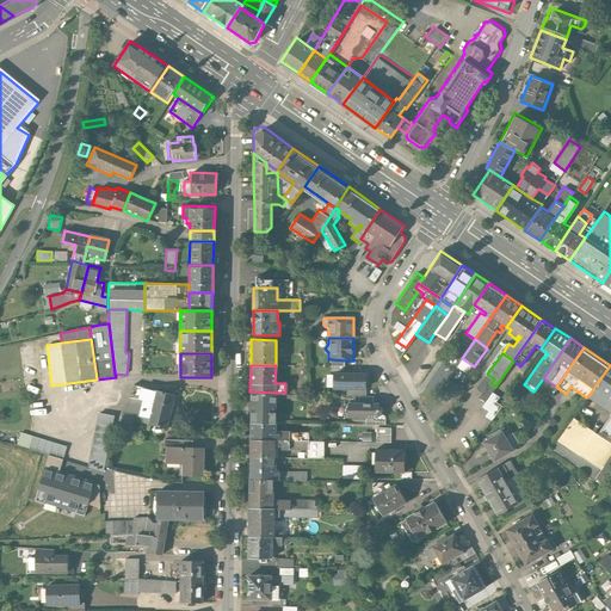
[(590,394),(610,408),(610,365),(590,394)]
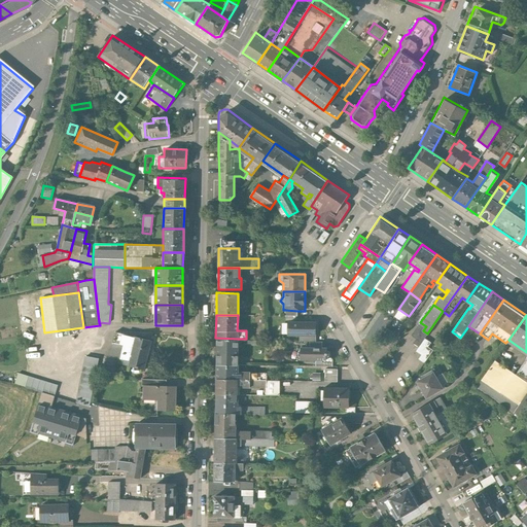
[(287,320),(287,335),(300,336),(315,336),(315,321),(287,320)]
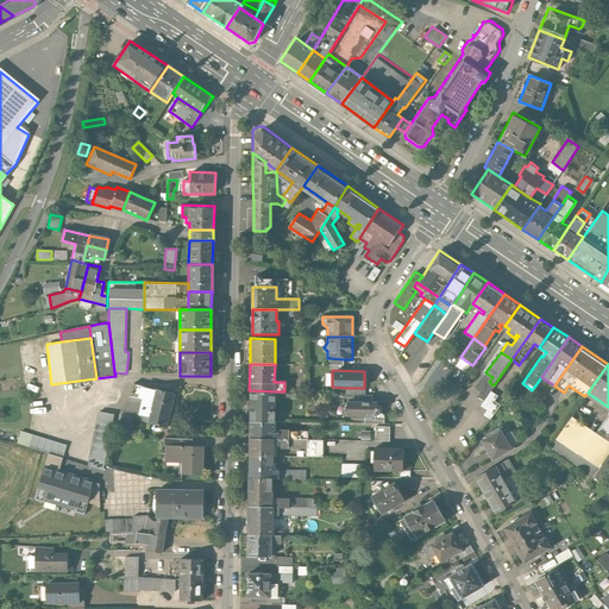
[(484,401),(490,391),(494,385),(489,382),(493,377),(485,372),(475,387),(482,391),(478,396),(484,401)]
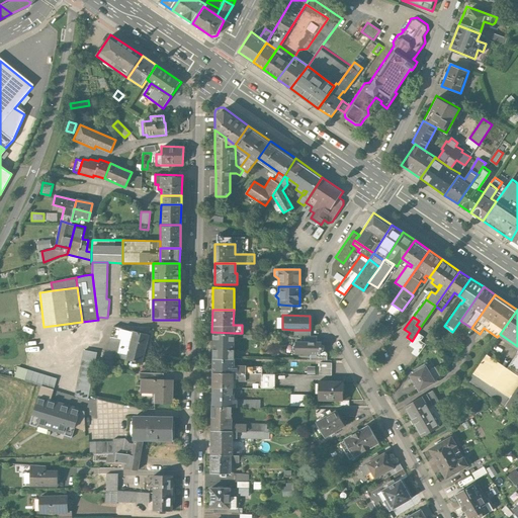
[(148,336),(113,328),(107,350),(115,352),(113,358),(141,364),(148,336)]
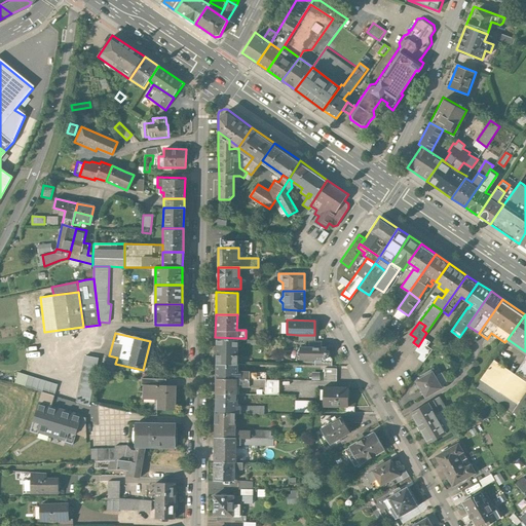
[(215,337),(215,363),(236,363),(237,338),(215,337)]
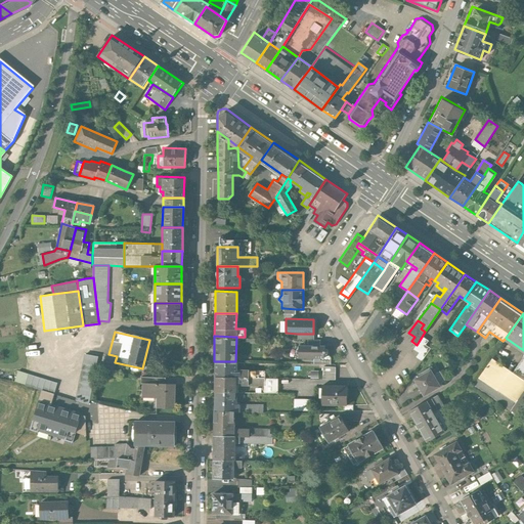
[(428,341),(422,337),(417,345),(413,349),(419,352),(415,357),(421,361),(429,348),(425,345),(428,341)]
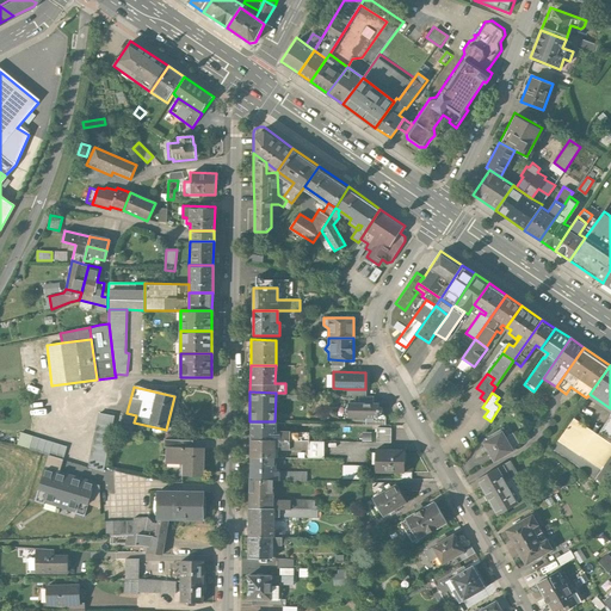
[(359,401),(347,401),(347,406),(346,407),(345,408),(345,409),(345,411),(346,412),(347,413),(347,417),(366,417),(386,418),(381,412),(382,411),(382,409),(382,408),(381,407),(380,406),(378,406),(378,401),(374,401),(359,401)]
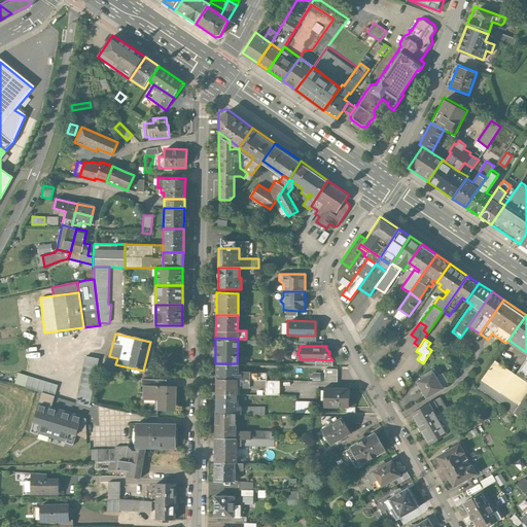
[(99,358),(84,356),(75,402),(78,403),(89,407),(90,401),(99,358)]
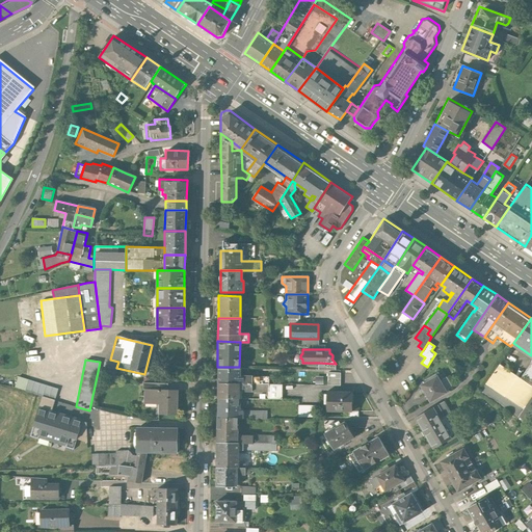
[(531,360),(520,377),(531,386),(531,360)]
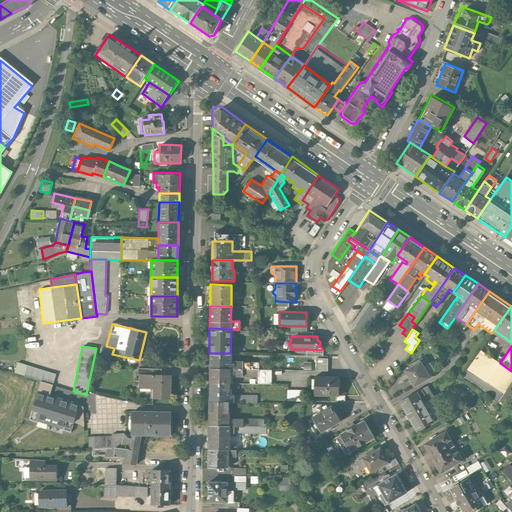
[(511,380),(511,371),(500,363),(482,350),(464,376),(499,400),(511,380)]
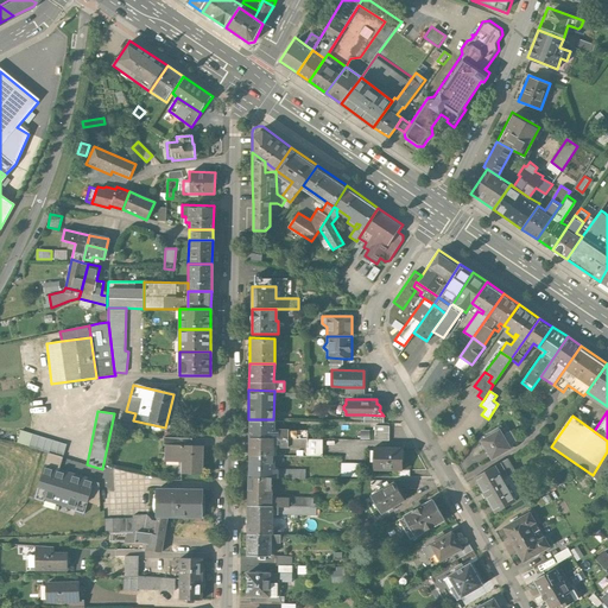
[(248,419),(247,437),(287,437),(289,429),(277,429),(277,431),(273,430),(273,419),(248,419)]
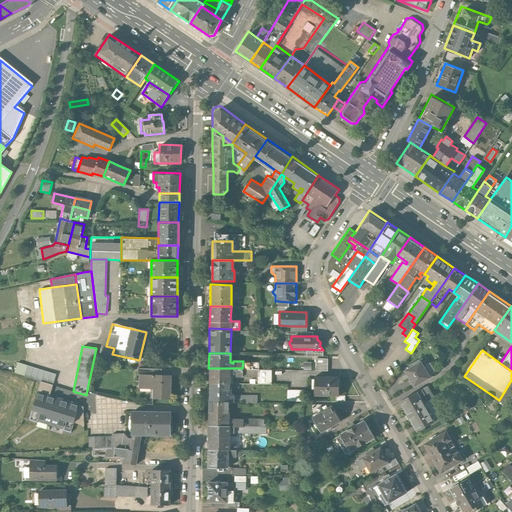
[(328,358),(315,358),(315,371),(328,371),(328,358)]
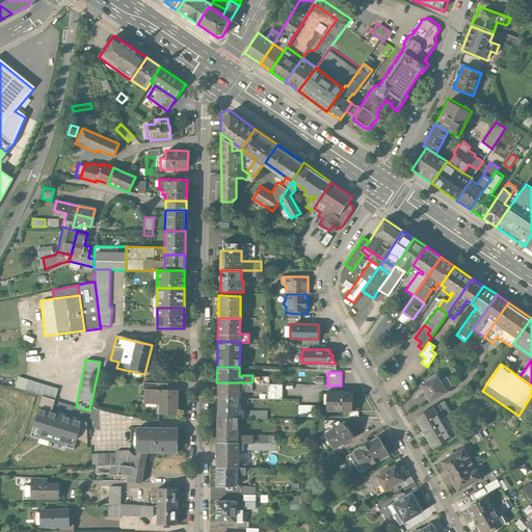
[(427,383),(421,387),(423,391),(428,398),(430,403),(454,390),(447,377),(443,379),(439,372),(425,380),(427,383)]
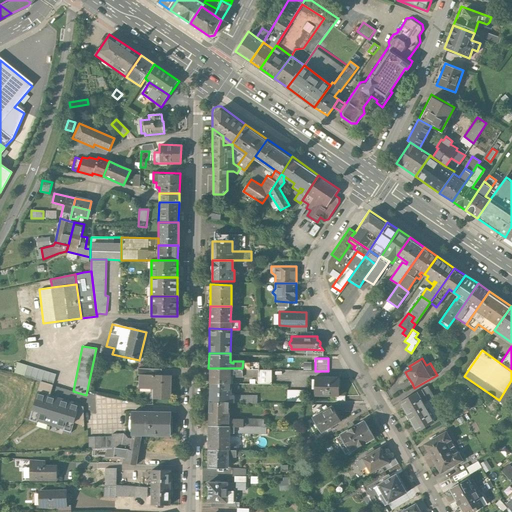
[(41,382),(52,385),(56,375),(18,362),(14,373),(41,382)]
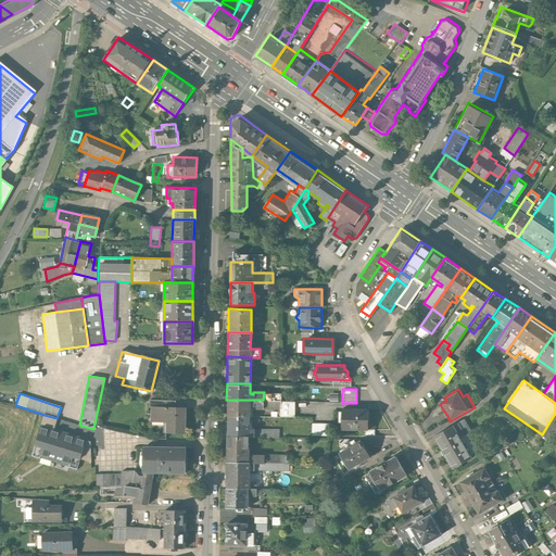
[(226,415),(250,416),(250,405),(253,406),(253,408),(263,408),(263,400),(226,400),(226,415)]
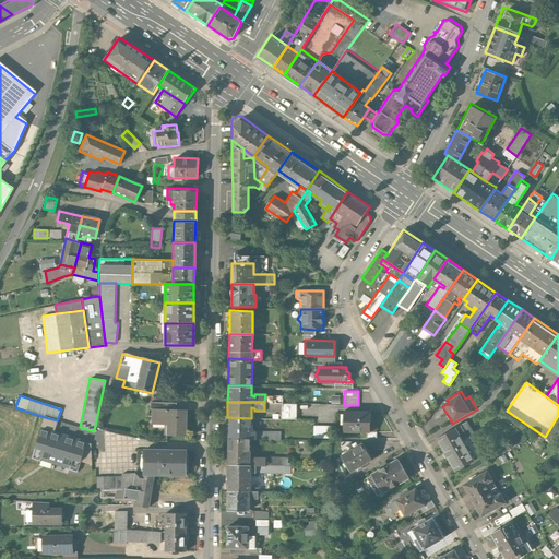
[(264,411),(282,411),(282,403),(264,402),(264,411)]
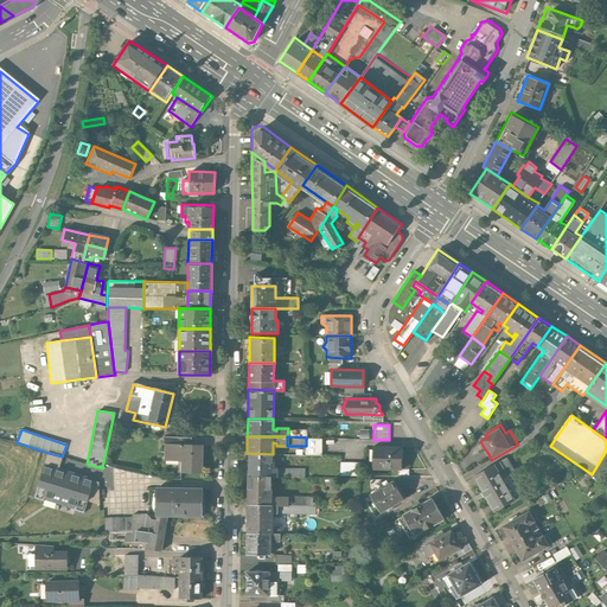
[(323,438),(306,438),(306,446),(306,455),(321,455),(323,438)]
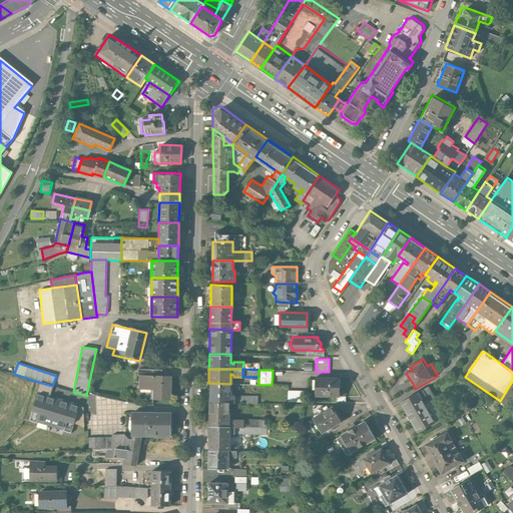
[(154,377),(138,376),(138,389),(152,390),(152,400),(170,400),(171,377),(154,377)]
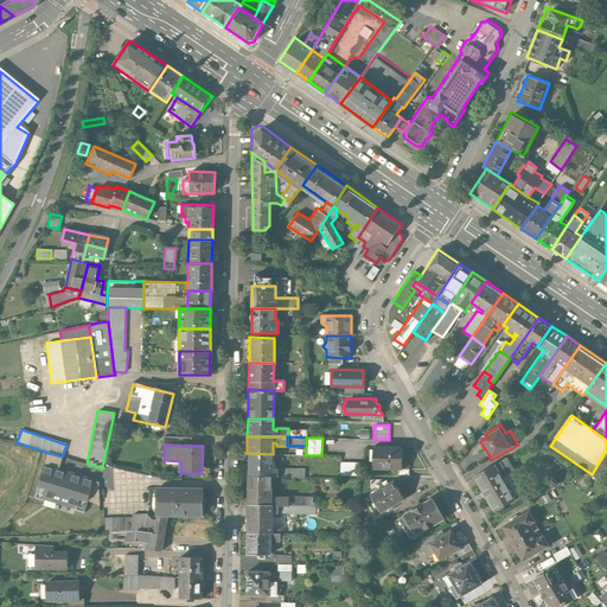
[(402,446),(372,446),(372,468),(394,468),(402,468),(402,446)]
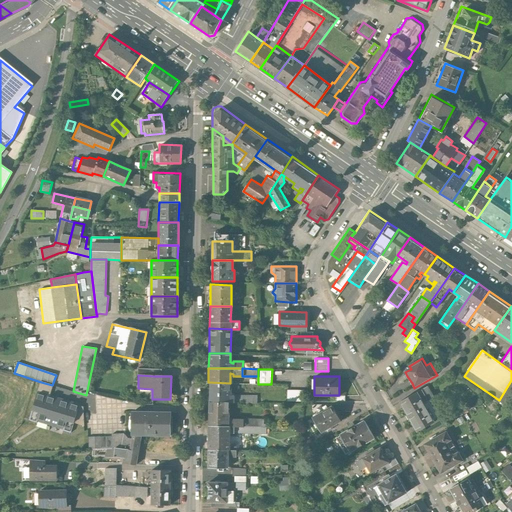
[(511,380),(499,400),(505,405),(511,394),(511,380)]
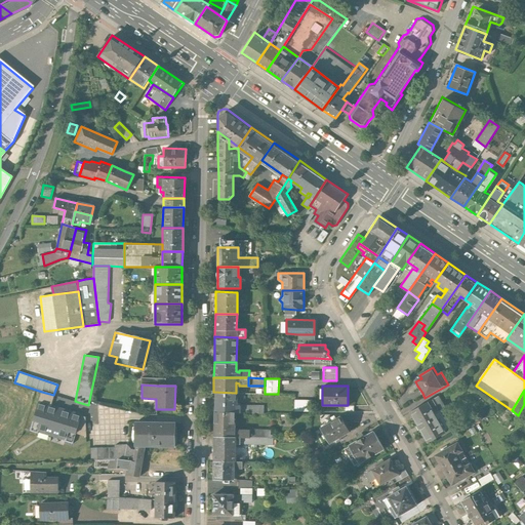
[(51,403),(53,395),(42,392),(40,400),(51,403)]
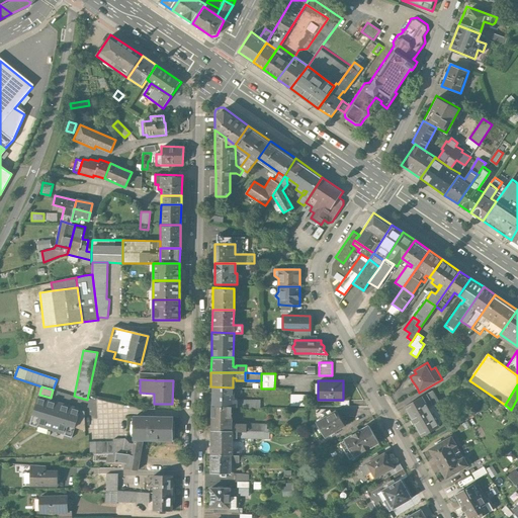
[(210,386),(210,406),(232,406),(260,407),(260,400),(232,399),(233,387),(210,386)]
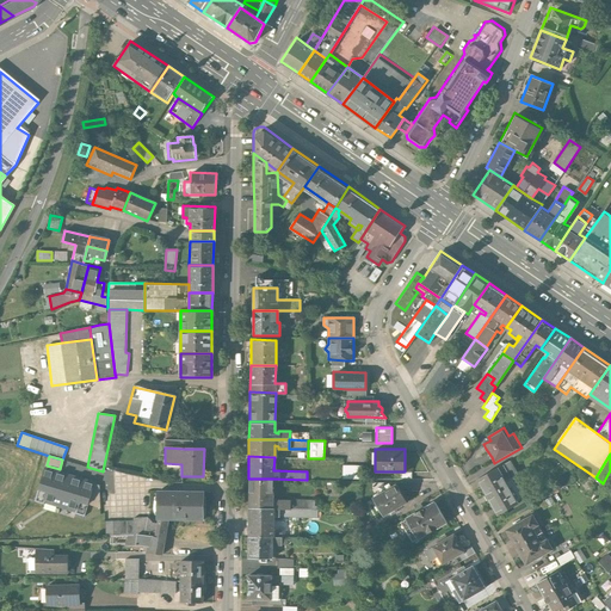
[(511,461),(477,480),(498,516),(519,504),(506,481),(518,474),(511,461)]
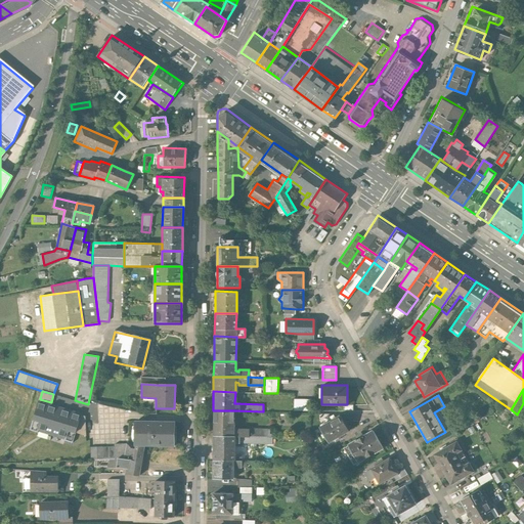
[(51,402),(40,399),(31,429),(75,441),(83,410),(51,402)]
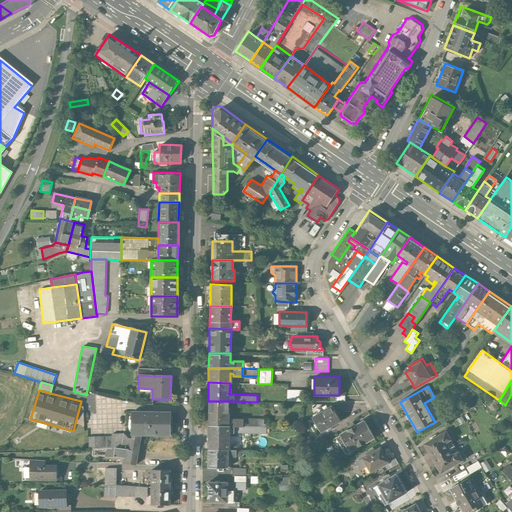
[(304,401),(304,390),(287,390),(286,401),(304,401)]
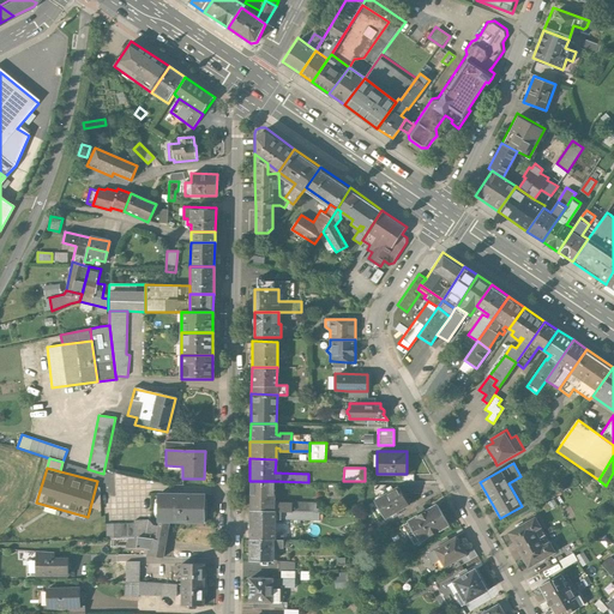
[(275,481),(250,481),(248,510),(281,511),(292,511),(292,503),(275,501),(275,481)]
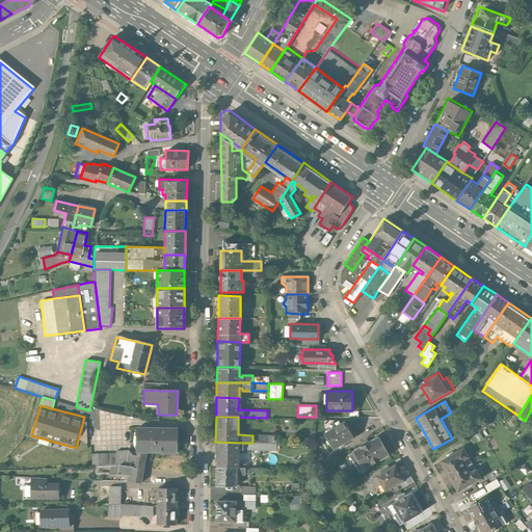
[(345,421),(324,432),(326,437),(324,439),(328,445),(330,444),(334,449),(354,437),(345,421)]
